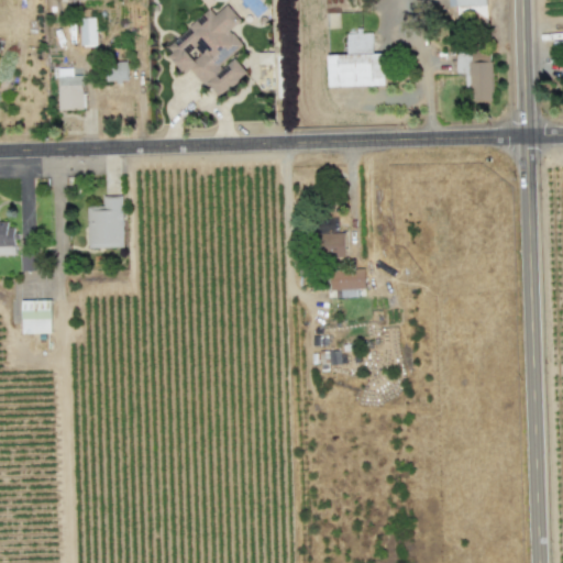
[(266,8),(258,0),(216,0),(219,3),(222,0),(239,0),(254,18),(266,8)]
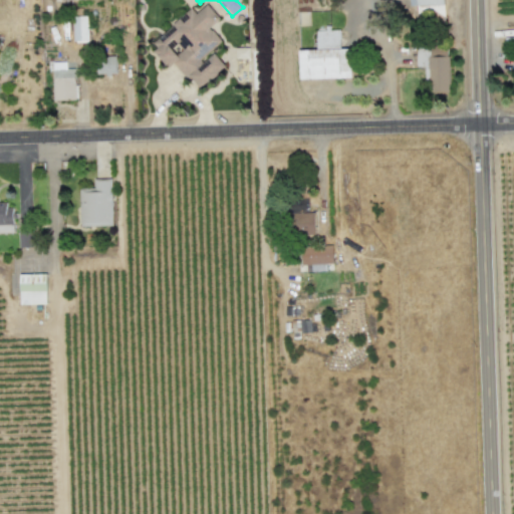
[(445,0),(411,0),(411,5),(418,5),(418,14),(446,14),(445,0)]
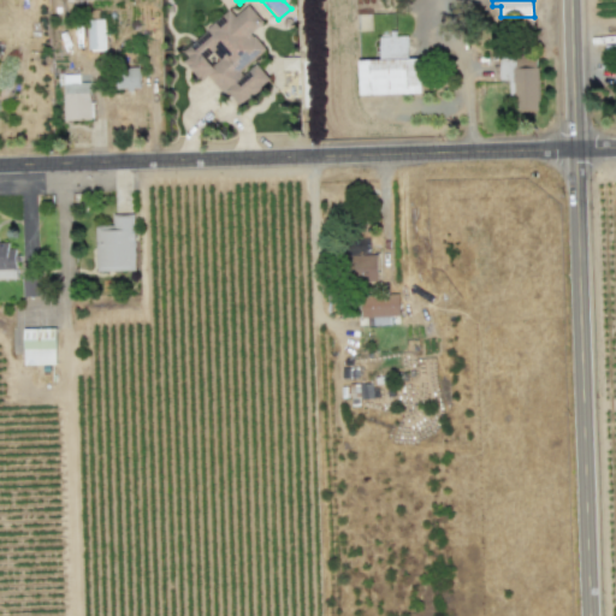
[(238,107),(271,81),(254,60),(267,49),(252,33),(264,22),(248,5),(235,16),(230,10),(179,53),(202,78),(208,72),(238,107)]
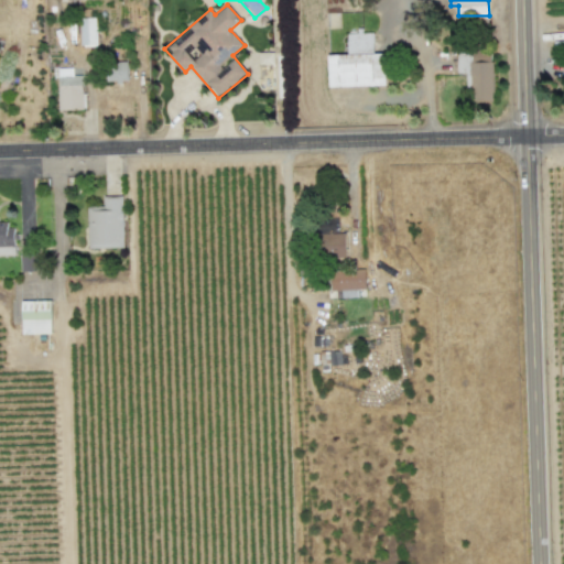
[(80,45),(97,44),(96,17),(79,18),(80,45)]
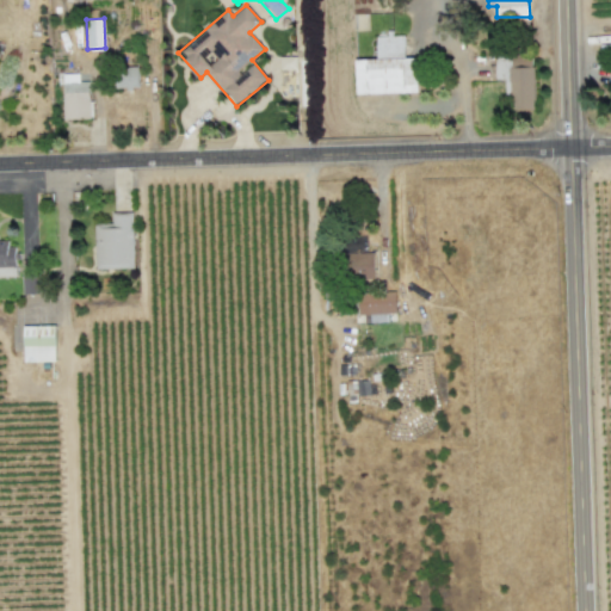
[(418,91),(417,57),(405,57),(405,35),(393,35),(393,34),(376,34),(377,59),(355,60),(356,93),(418,91)]
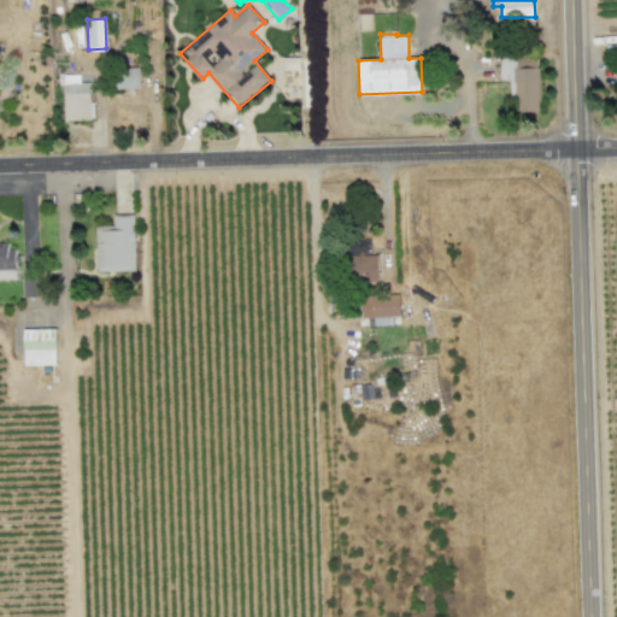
[(283,69),(299,70),(300,57),(283,57),(283,69)]
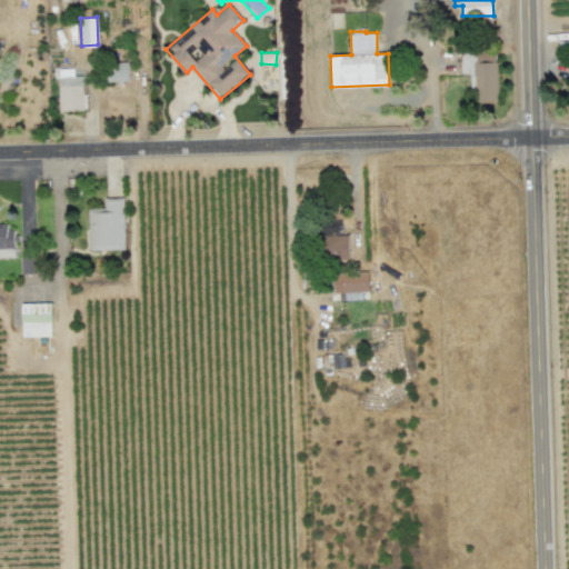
[(498,62),(476,62),(476,52),(461,52),(462,72),(471,72),(472,101),(498,101),(498,62)]
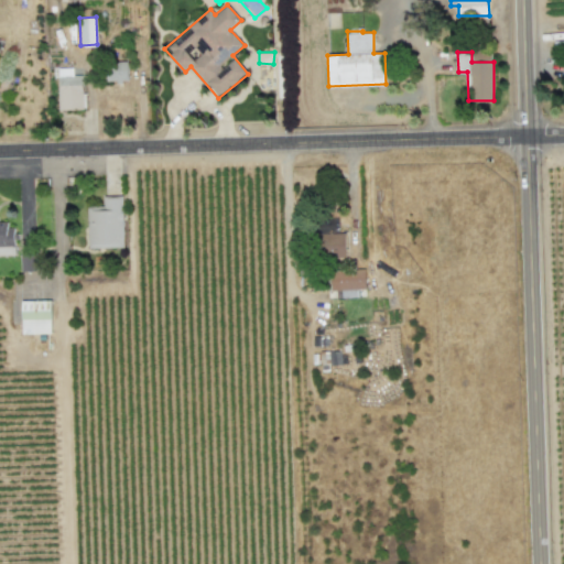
[(128,79),(127,61),(106,62),(107,80),(128,79)]
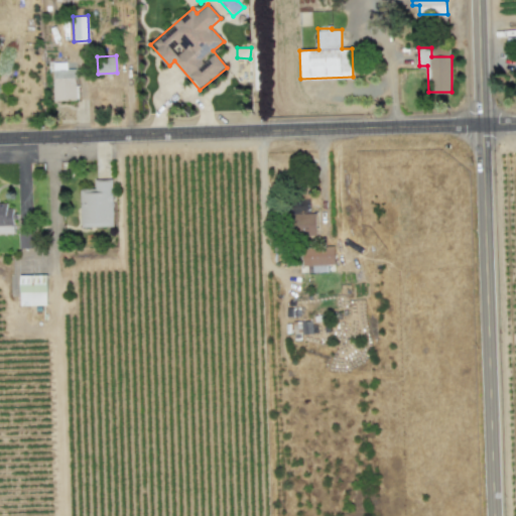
[(67,69),(67,61),(52,62),(54,101),(77,100),(76,68),(67,69)]
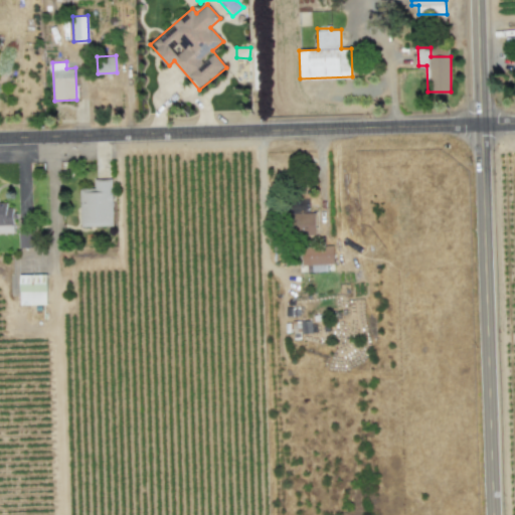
[(113,225),(112,178),(95,178),(95,188),(79,188),(80,226),(113,225)]
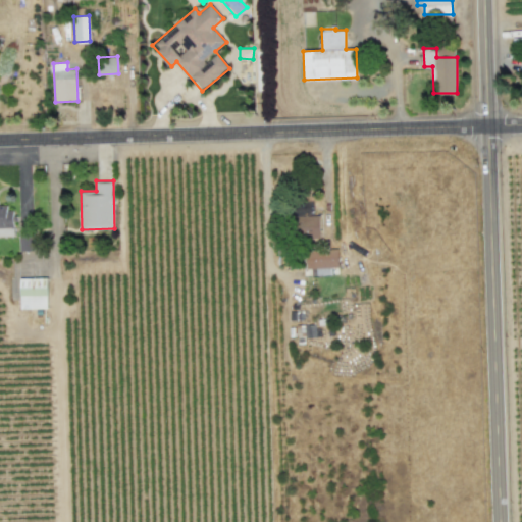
[(0,206),(0,227),(13,228),(13,206),(0,206)]
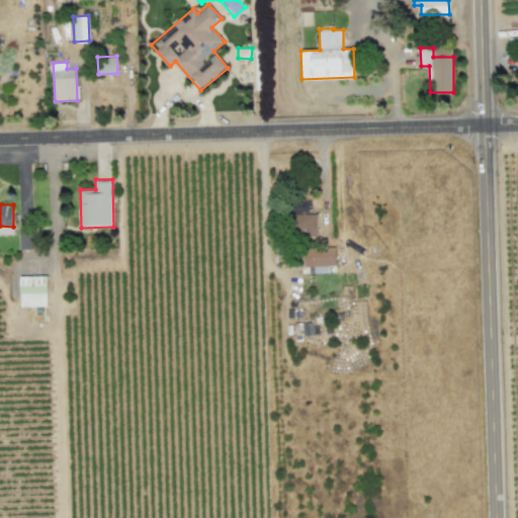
[(318,236),(317,213),(294,214),(295,237),(318,236)]
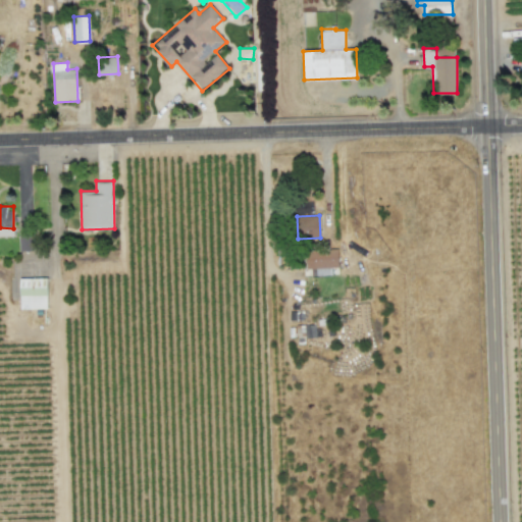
[(34,250),(34,232),(19,232),(19,250),(34,250)]
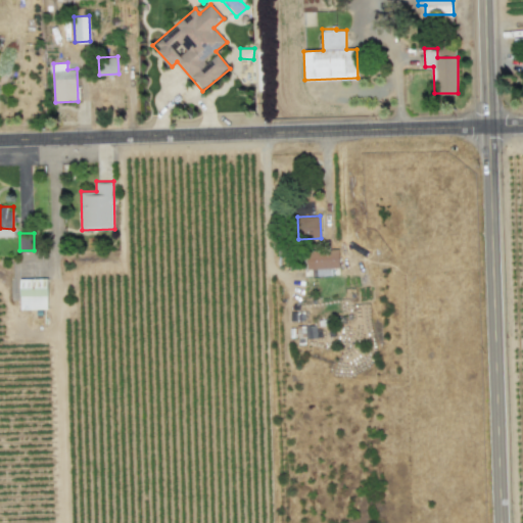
[(308,272),(340,271),(339,248),(307,250),(308,272)]
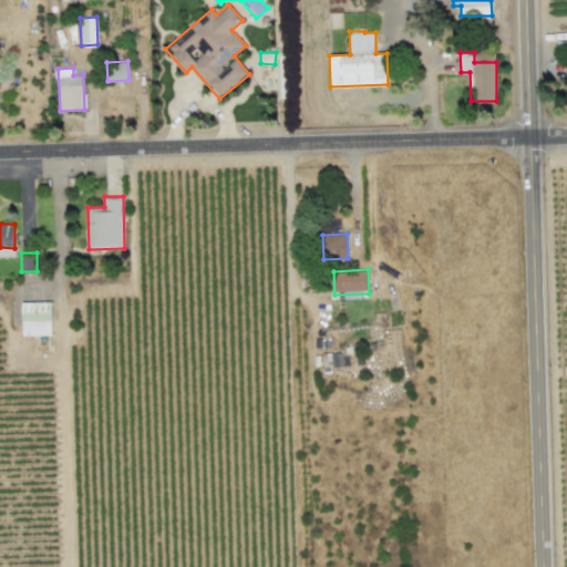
[(51,301),(21,302),(22,336),(51,334),(51,301)]
